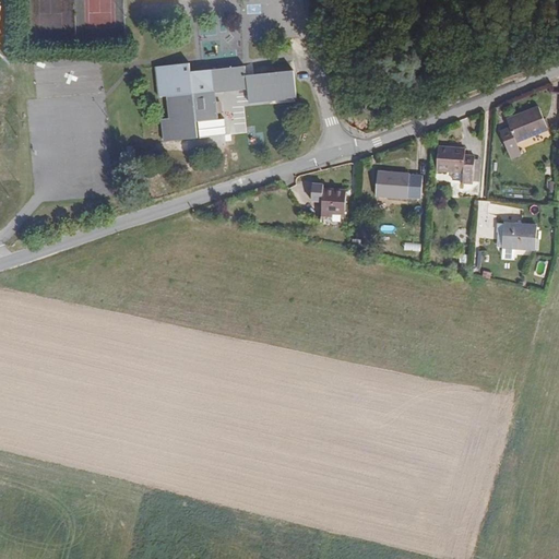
[(191,64),(157,66),(158,97),(170,97),(171,119),(163,119),(164,142),(198,140),(197,125),(217,123),(216,96),(249,95),(248,76),(247,64),(214,66),(214,74),(191,75),(191,64)]
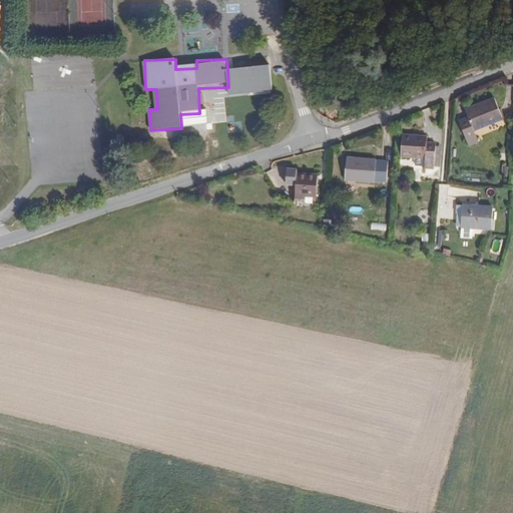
[(272,67),(227,70),(229,94),(274,91),(272,67)]
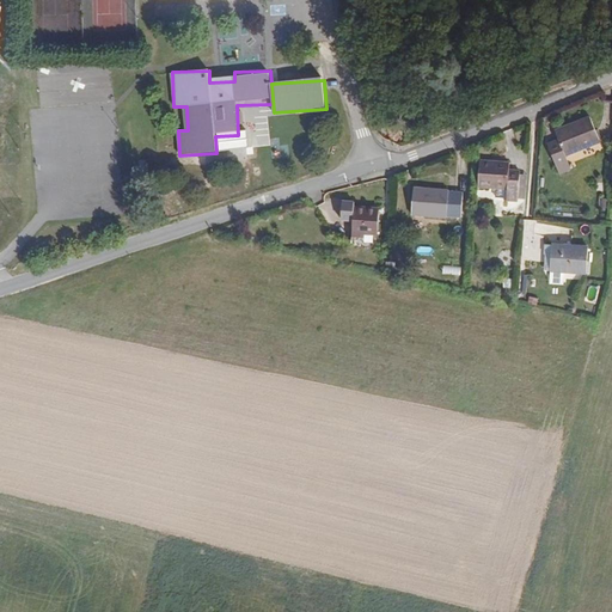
[(574,129),(556,136),(563,159),(598,147),(588,120),(573,126),(574,129)]
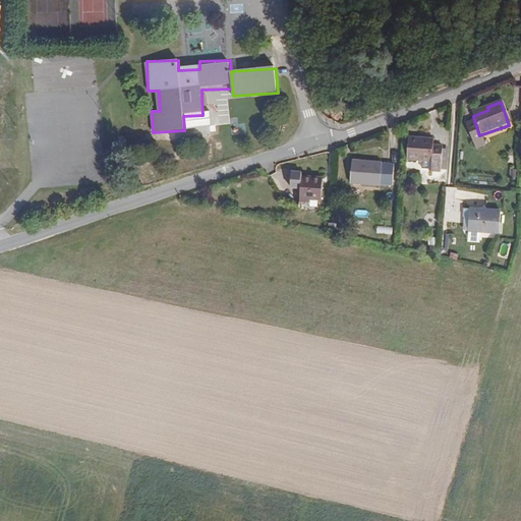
[(473,125),(462,130),(471,148),(481,142),(473,125)]
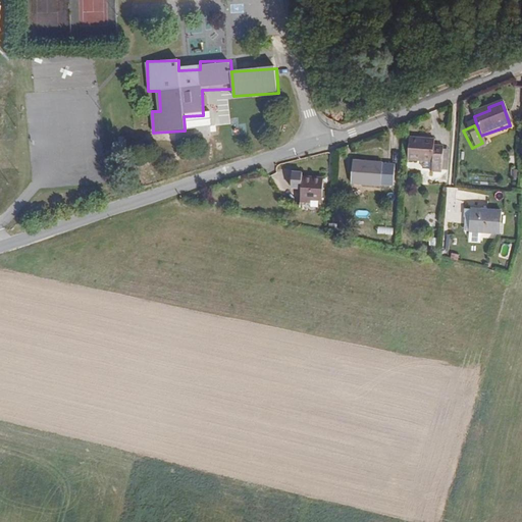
[(430,139),(407,138),(407,161),(420,161),(429,161),(429,169),(439,170),(440,149),(440,145),(430,145),(430,139)]
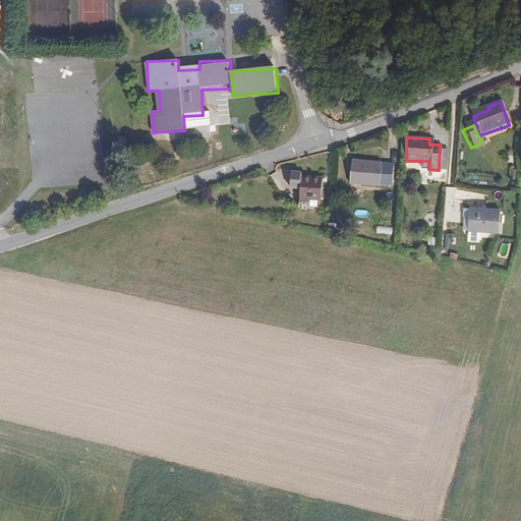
[(393,165),(351,161),(349,185),(391,188),(393,165)]
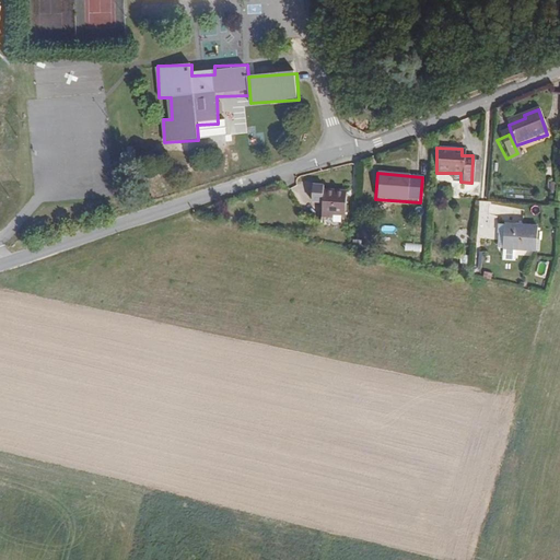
[(459,182),(461,182),(461,173),(451,173),(451,181),(459,181),(459,182)]
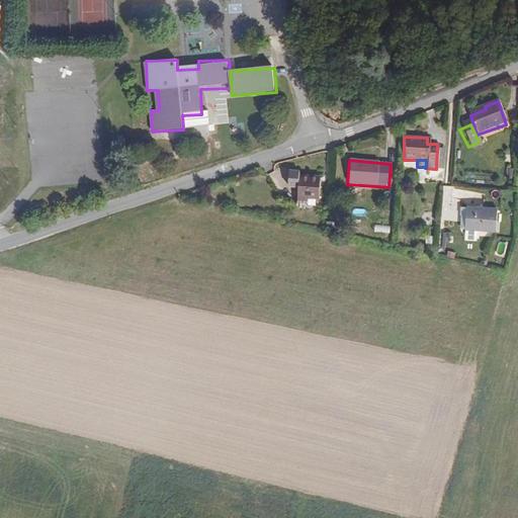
[(287,171),(287,186),(297,187),(296,202),(308,203),(308,199),(319,200),(321,177),(299,176),(300,172),(287,171)]
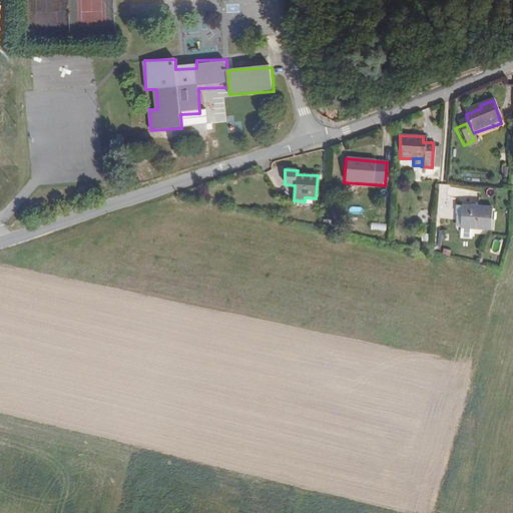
[(492,207),(461,205),(460,229),(490,230),(492,207)]
